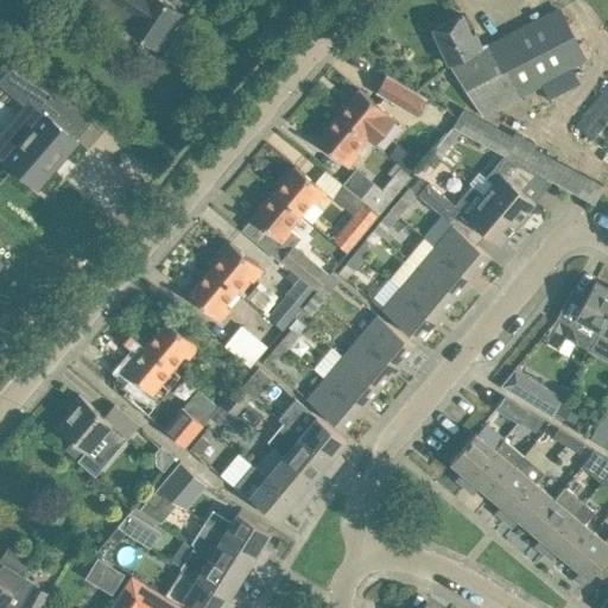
[(86,0),(158,48),(182,12),(163,0),(86,0)]
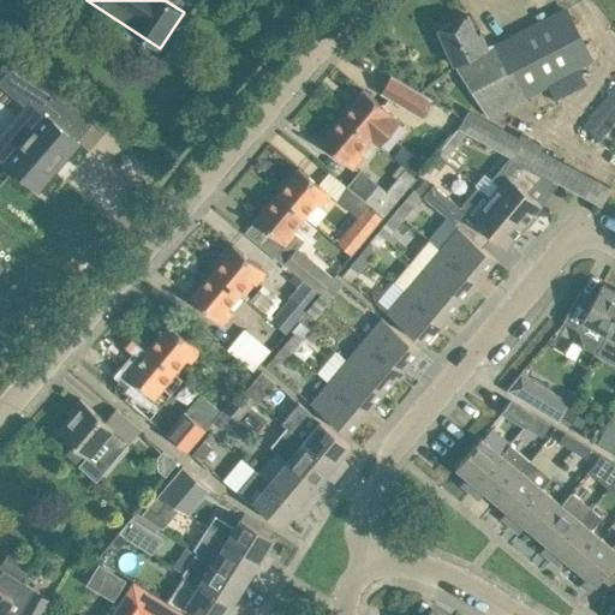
[(467,15),(437,28),(454,64),(488,115),(592,61),(565,10),(488,48),(481,31),(476,34),(467,15)]
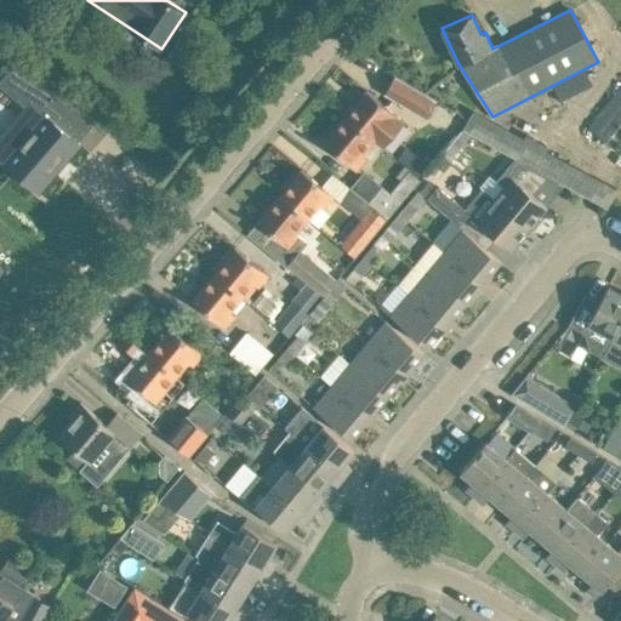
[(30,103),(0,138),(0,158),(39,192),(55,174),(51,170),(63,155),(66,159),(79,143),(75,140),(95,118),(13,67),(0,81),(0,83),(21,102),(24,98),(30,103)]
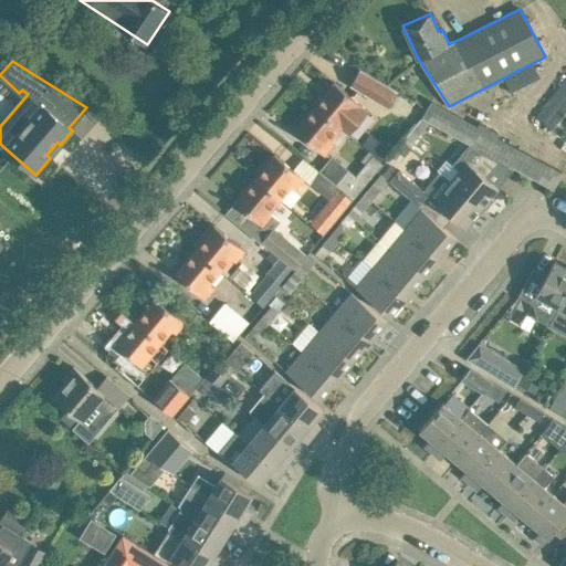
[(360,69),(349,85),(388,108),(398,92),(360,69)]
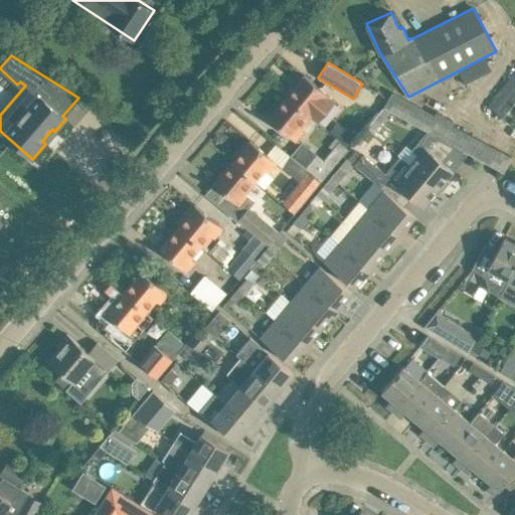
[(514,64),(486,104),(491,108),(493,109),(499,114),(502,116),(510,122),(514,115),(514,64)]
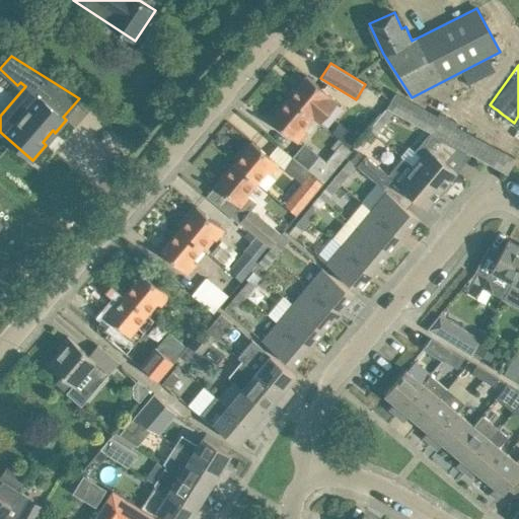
[(340,102),(334,98),(307,75),(288,97),(312,117),(321,125),(340,102)]
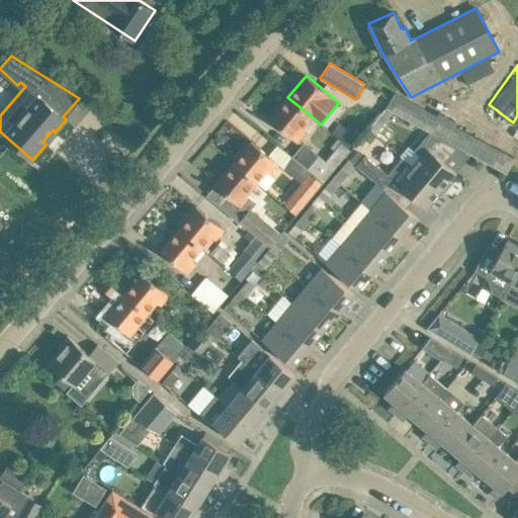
[(301,128),(312,116),(287,97),(269,119),(296,142),(306,132),(301,128)]
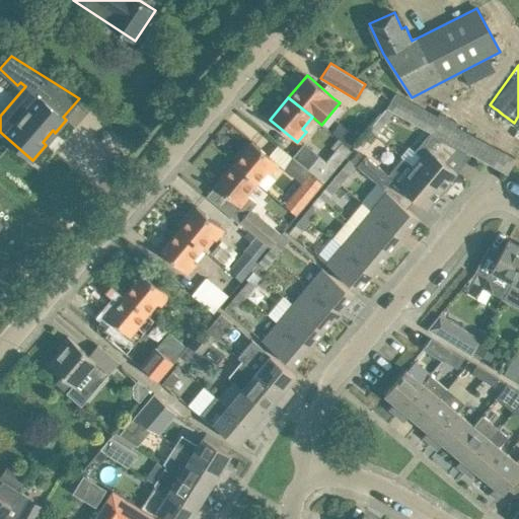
[(375,135),(393,113),(385,108),(380,115),(369,129),(375,135)]
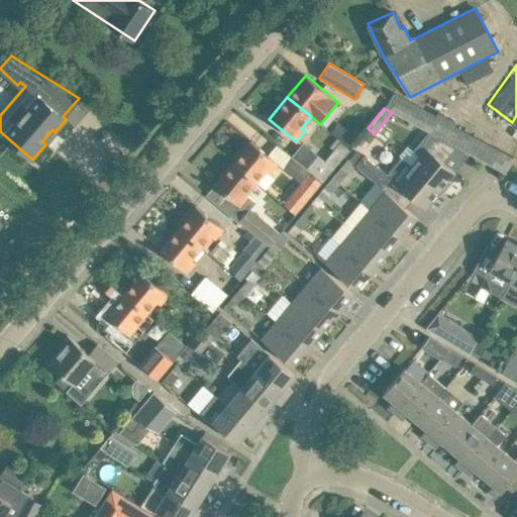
[(374,134),(368,128),(356,140),(365,147),(376,135),(374,134)]
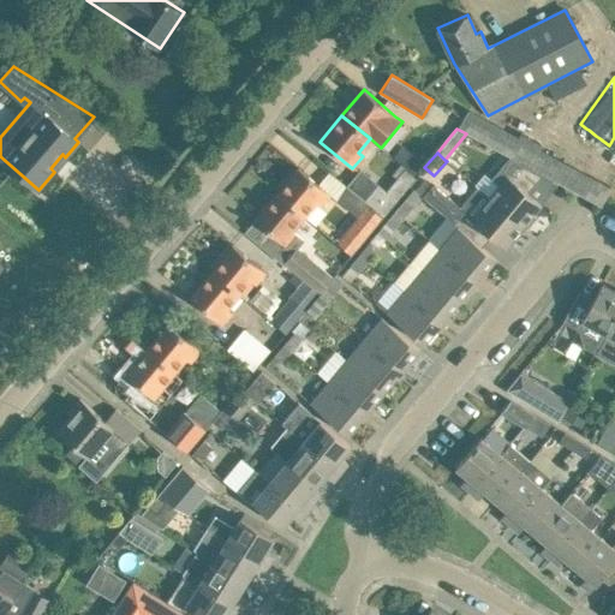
[(536,172),(509,156),(500,168),(491,179),(499,185),(489,196),(524,225),(526,222),(529,225),(536,216),(533,214),(542,204),(523,187),(536,172)]
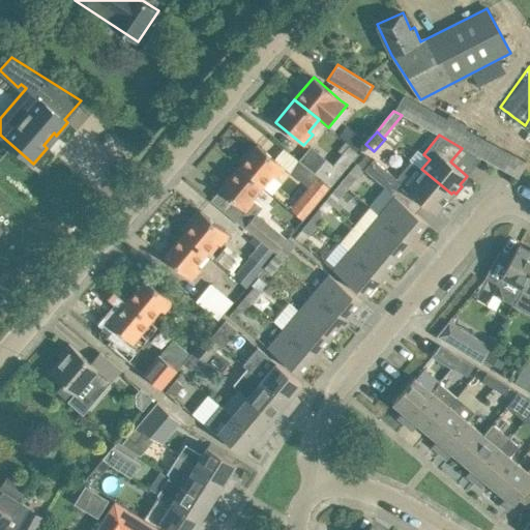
[(238,166),(263,186),(272,175),(276,178),(285,167),(257,144),(238,166)]
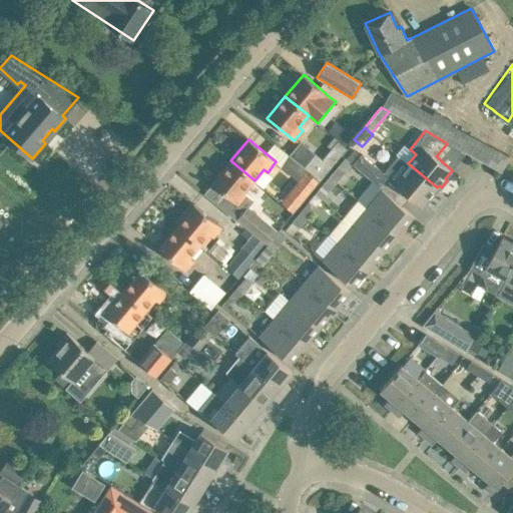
[(308,171),(321,181),(347,148),(338,140),(323,159),(302,141),(290,155),(291,156),(308,171)]
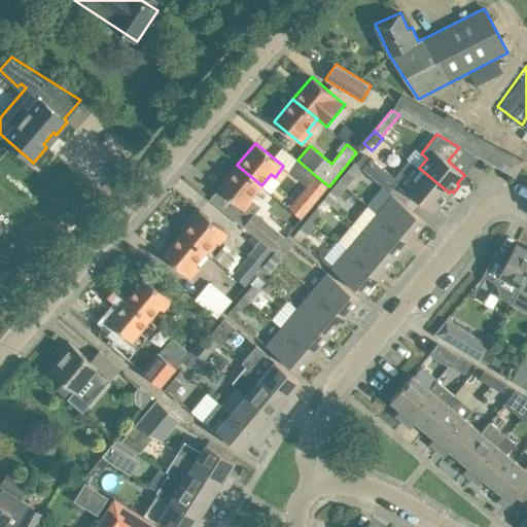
[(410,160),(394,178),(371,159),(362,168),(381,184),(392,195),(413,211),(421,202),(433,211),(449,192),(419,168),(410,160)]
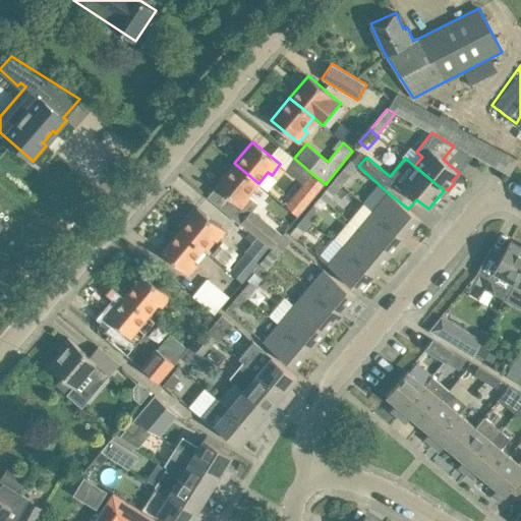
[(295,159),(286,169),(304,183),(312,174),(295,159)]
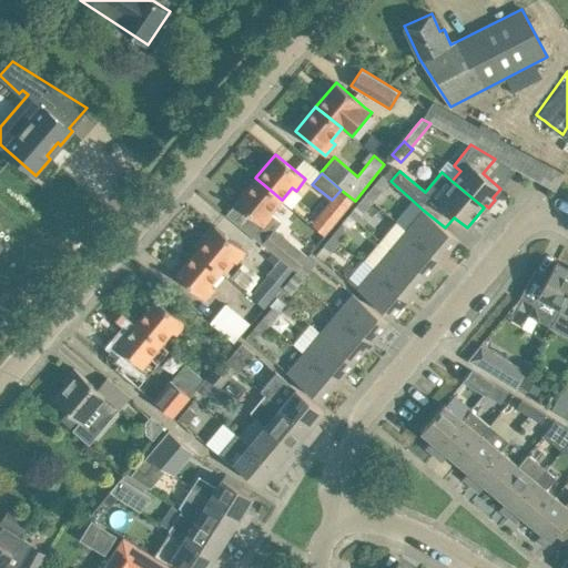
[(271,213),(282,200),(255,178),(235,202),(250,214),(241,226),(261,243),(262,242),(282,257),(296,270),(307,256),(274,227),(280,221),(271,213)]
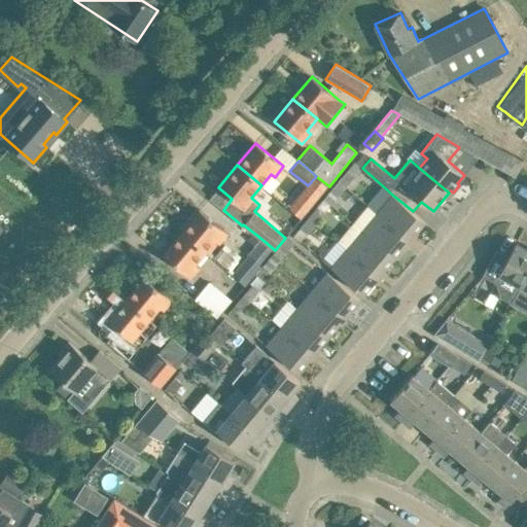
[(339,180),(346,186),(354,177),(347,171),(339,180)]
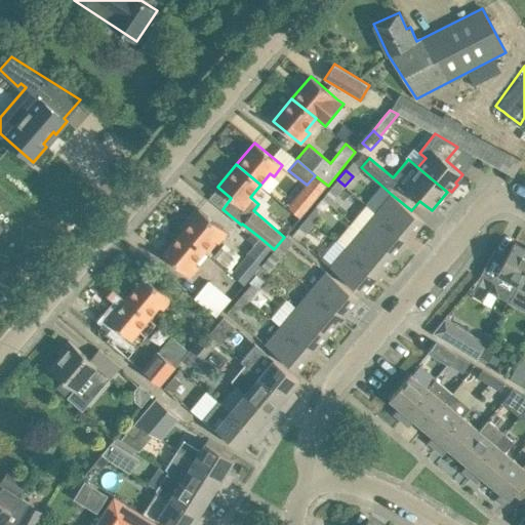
[(300,217),(328,186),(315,175),(307,185),(288,206),(300,217)]
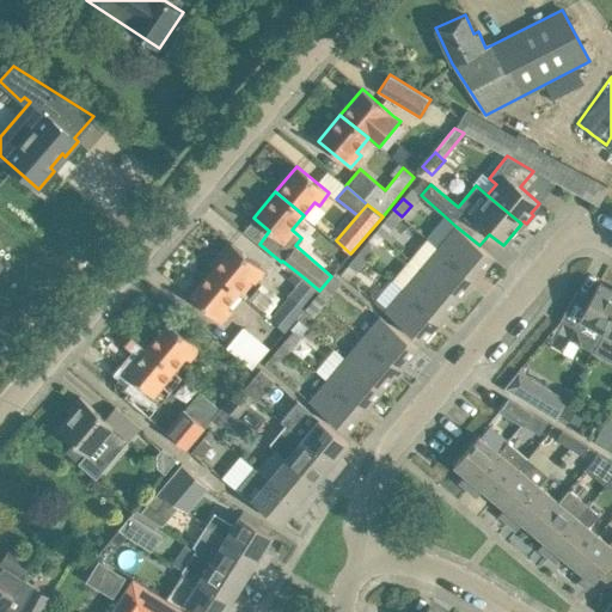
[(393,209),(384,220),(386,222),(393,227),(402,216),(393,209)]
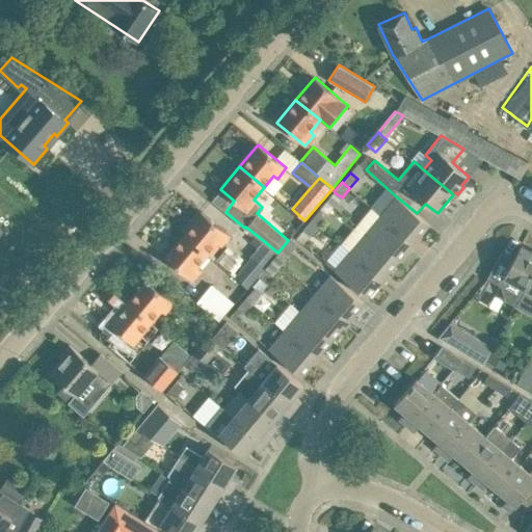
[(429,223),(417,213),(396,196),(380,214),(414,242),(429,223)]
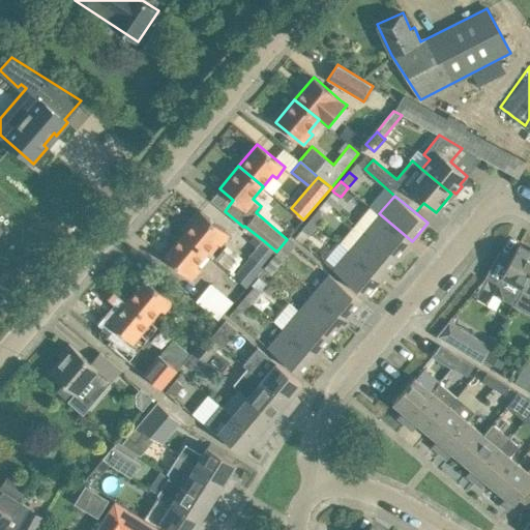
[(311,217),(318,224),(326,214),(319,208),(311,217)]
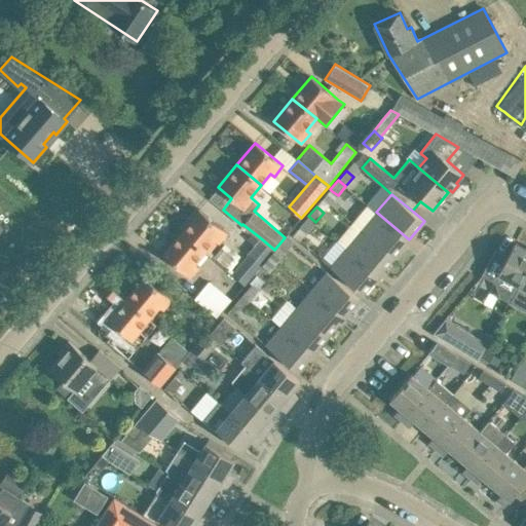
[(181,231),(207,252),(216,240),(220,243),(228,233),(199,210),(181,231)]
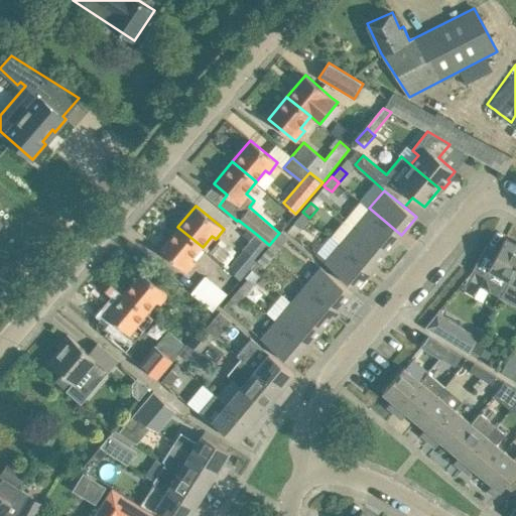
[(386,253),(401,235),(369,208),(354,226),(386,253)]
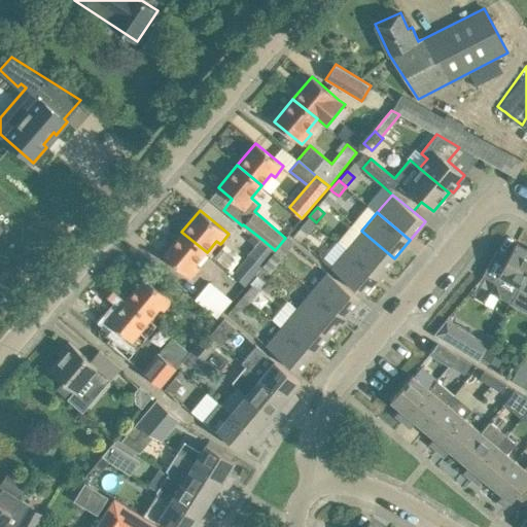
[(308,233),(316,222),(309,216),(300,226),(308,233)]
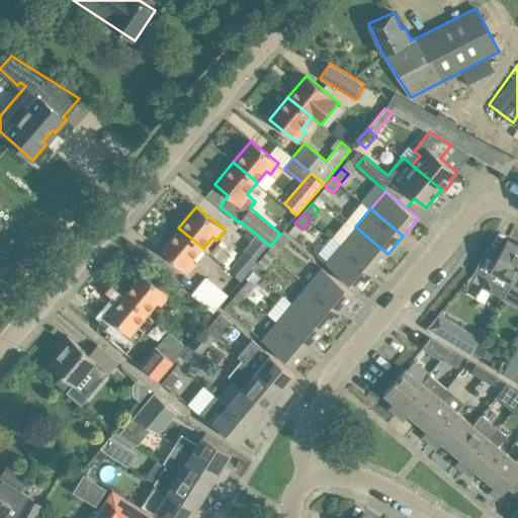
[(372,271),(387,254),(355,227),(341,245),(372,271)]
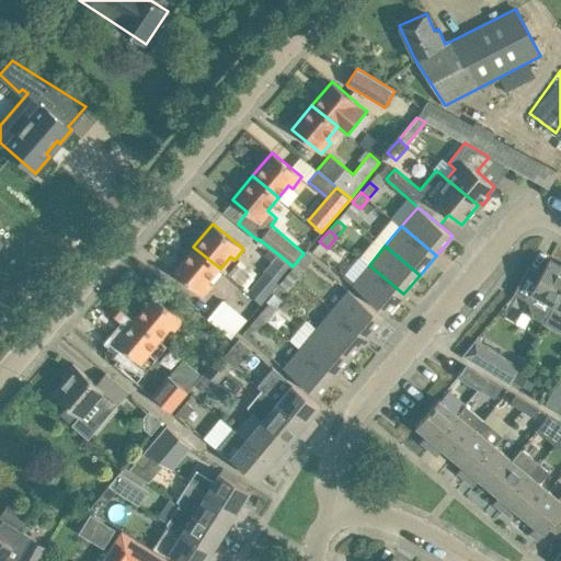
[(209,282),(220,268),(193,247),(173,271),(204,296),(213,285),(209,282)]
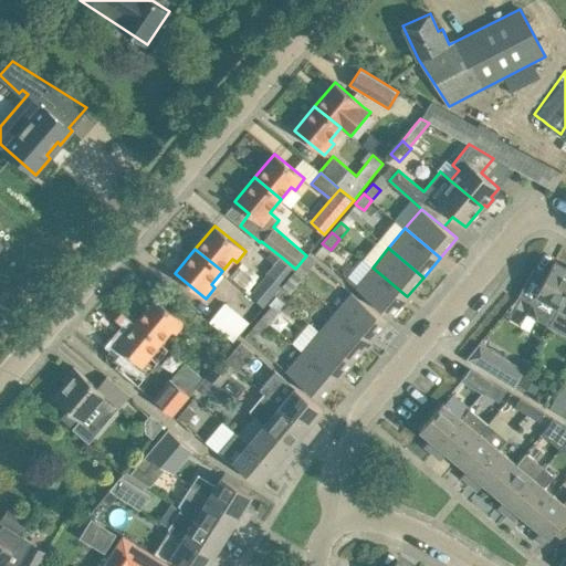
[(294,271),(302,278),(315,263),(306,255),(295,269),(294,271)]
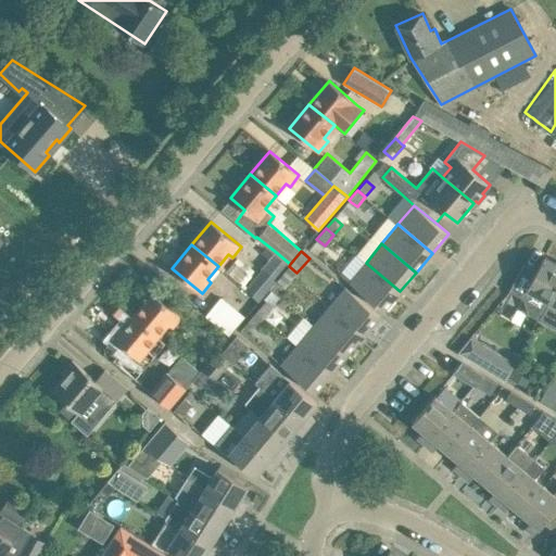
[(277,280),(289,266),(290,264),(276,252),(243,289),(258,302),(277,280)]
